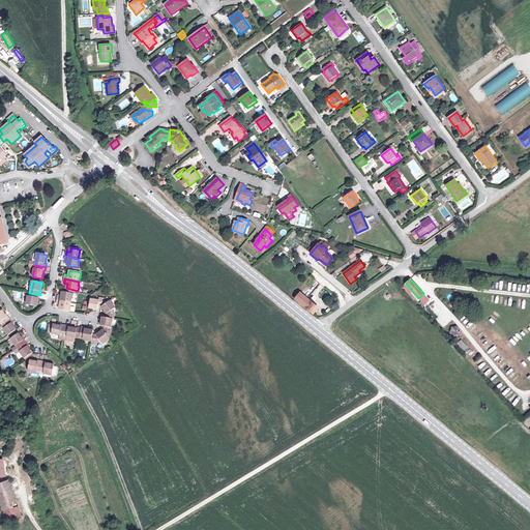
[(408,294),(412,291),(406,284),(402,287),(408,294)]
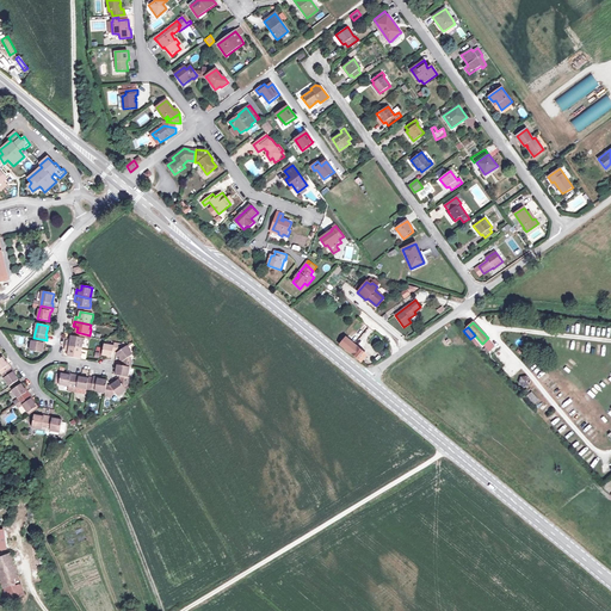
[(66,346),(82,349),(82,345),(84,345),(85,338),(72,335),(71,341),(67,340),(66,346)]
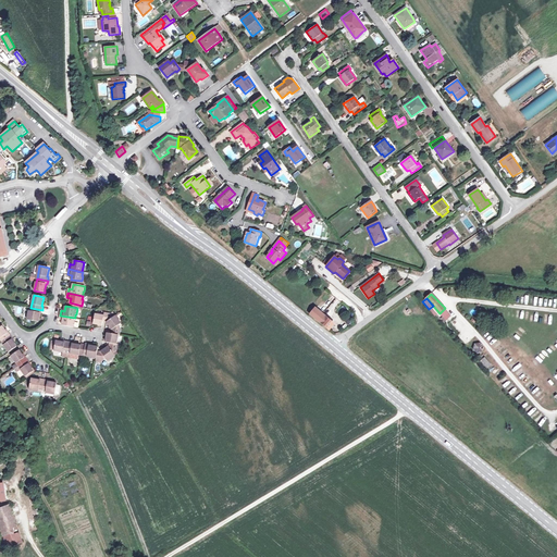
[(322,313),(313,306),(308,312),(317,320),(322,313)]
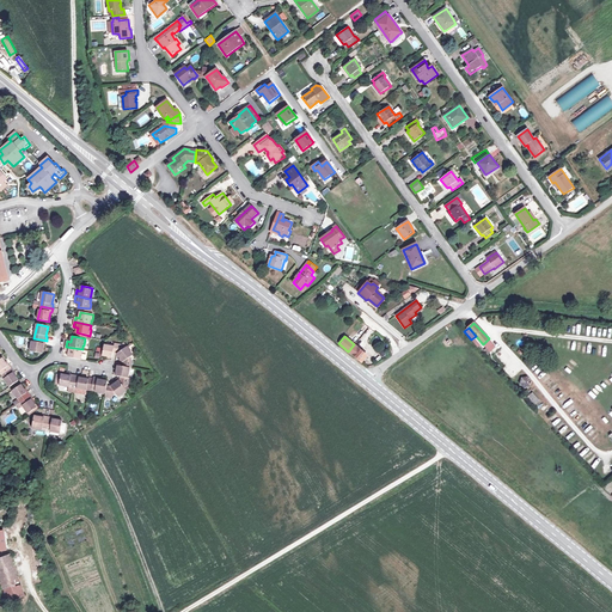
[(47,341),(34,338),(34,342),(32,341),(30,352),(42,354),(43,348),(44,344),(46,344),(47,341)]
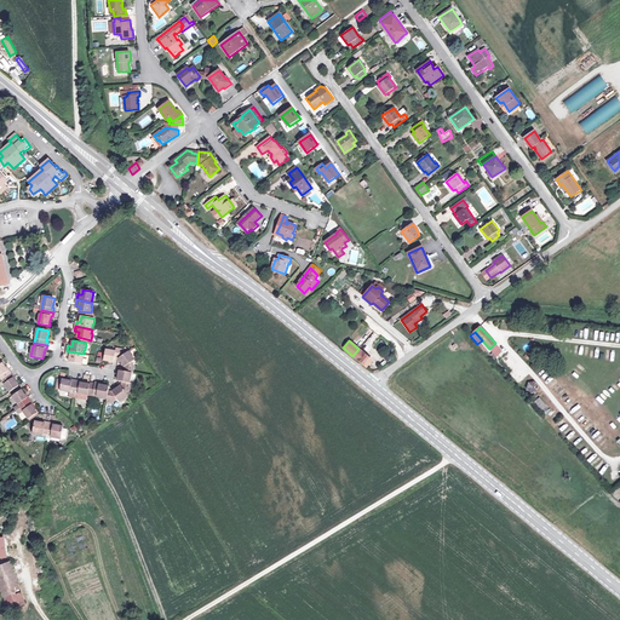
[(499,348),(495,343),(489,349),(494,354),(499,348)]
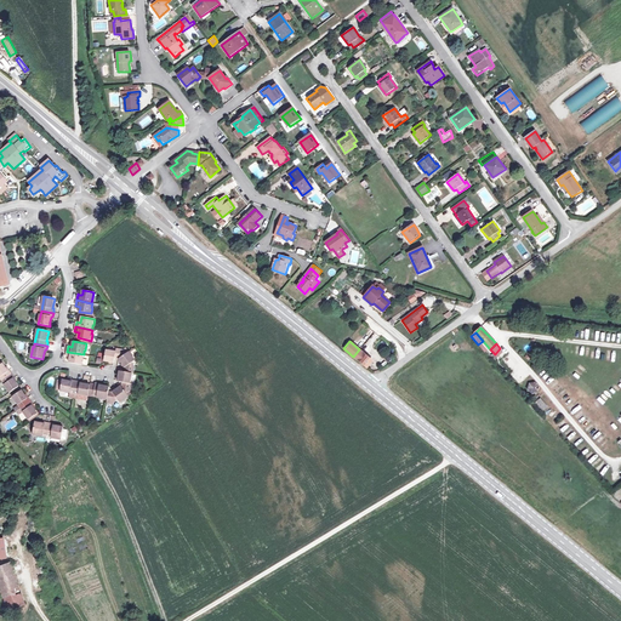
[(117,353),(107,351),(104,362),(114,363),(115,359),(119,359),(126,354),(124,351),(117,349),(117,353)]
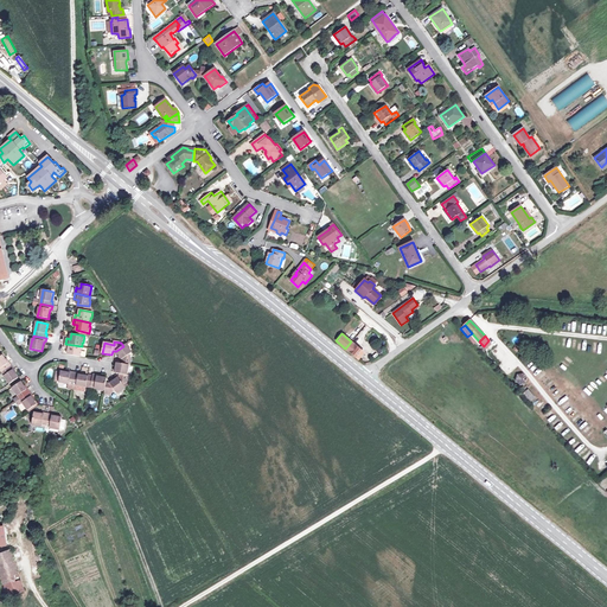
[(358,359),(364,352),(351,342),(345,349),(358,359)]
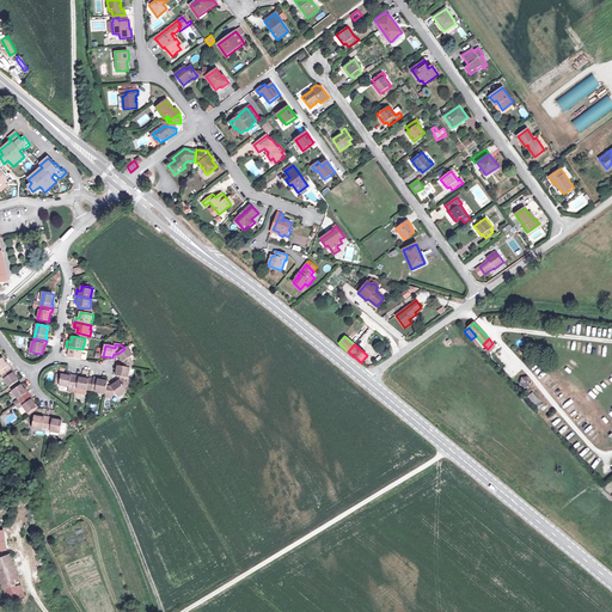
[(81,354),(83,349),(66,347),(66,352),(69,352),(67,357),(81,360),(83,354),(81,354)]
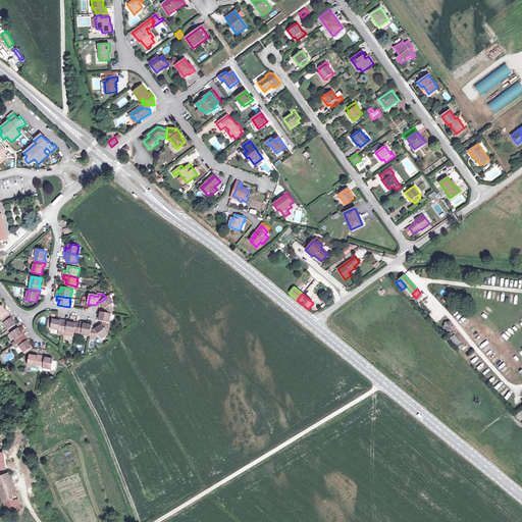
[(108,296),(106,298),(100,302),(105,310),(104,313),(112,314),(113,314),(114,309),(111,305),(113,304),(108,296)]
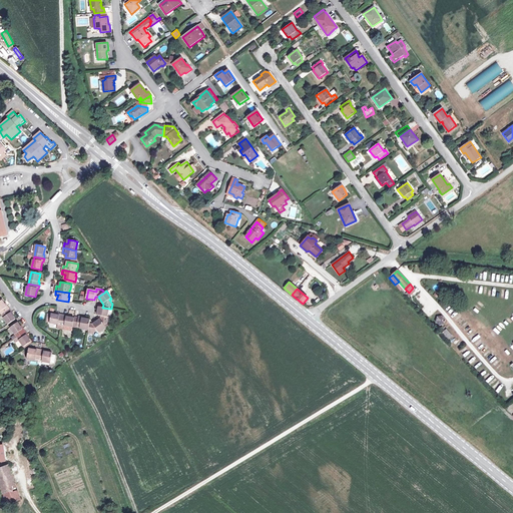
[(0,312),(2,315),(10,309),(8,307),(7,307),(5,304),(2,300),(0,301),(0,312)]
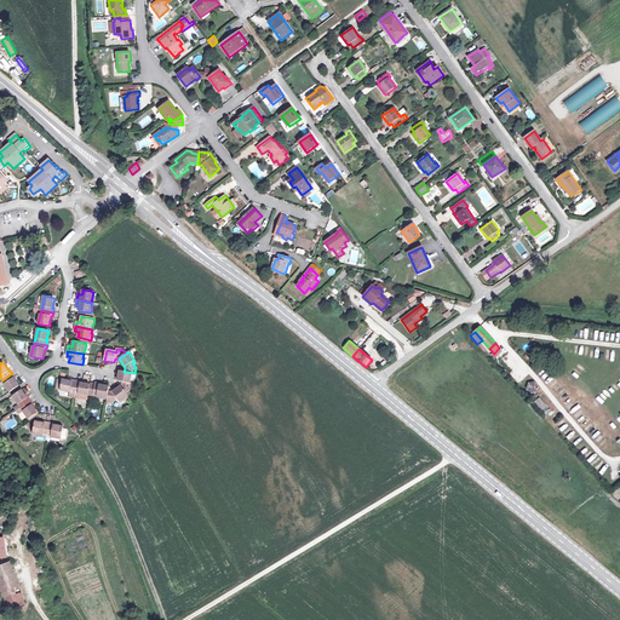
[(133,373),(124,372),(120,371),(119,382),(122,382),(121,385),(127,394),(131,391),(132,384),(131,383),(133,373)]
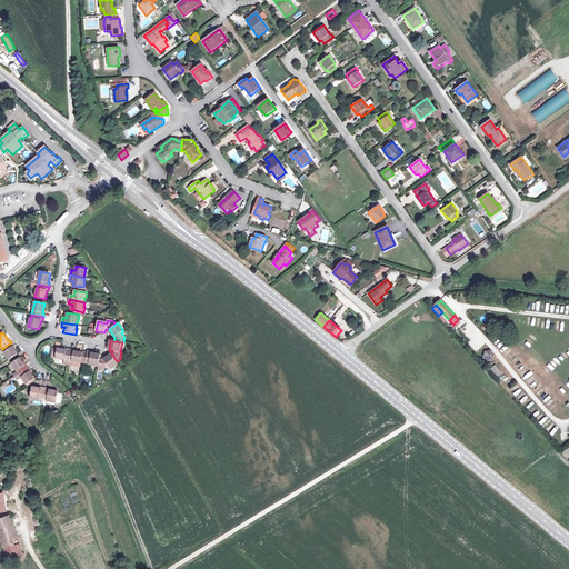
[(11,342),(2,349),(9,360),(18,355),(15,350),(12,347),(13,346),(11,342)]
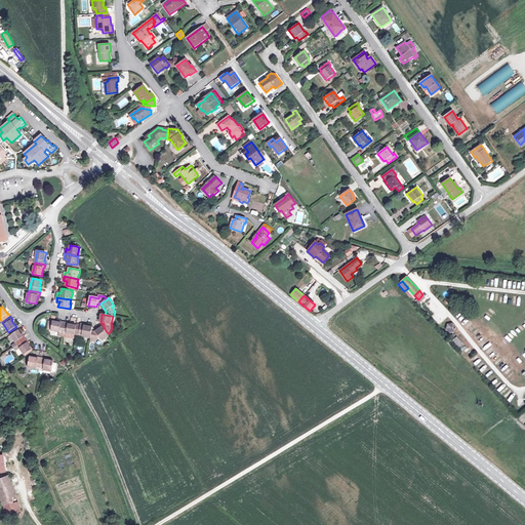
[(57,322),(52,321),(52,322),(51,329),(51,330),(56,331),(56,336),(62,337),(65,322),(62,321),(62,323),(57,322)]
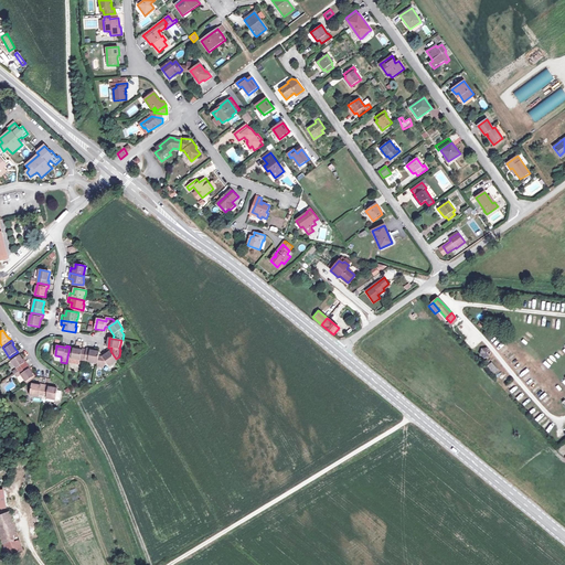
[(73,349),(74,348),(70,347),(66,363),(74,364),(75,360),(80,361),(82,350),(77,350),(73,349)]
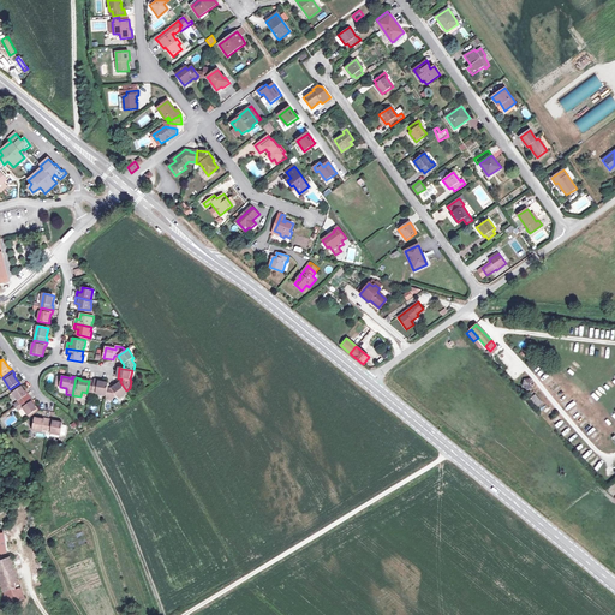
[(530,378),(524,380),(523,386),(526,389),(532,389),(535,383),(530,378)]
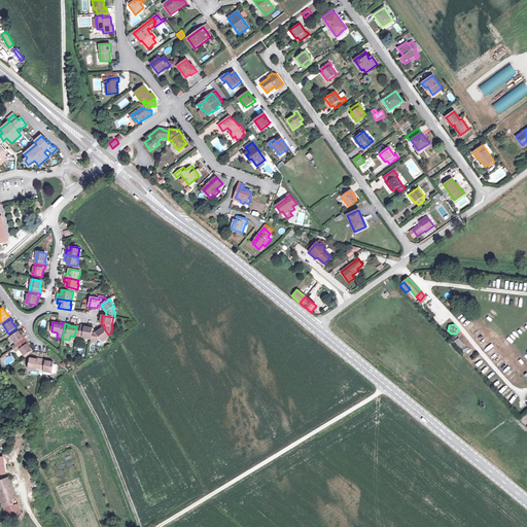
[(84,325),(81,325),(79,336),(82,337),(82,338),(91,340),(93,332),(93,328),(88,327),(84,327),(84,325)]
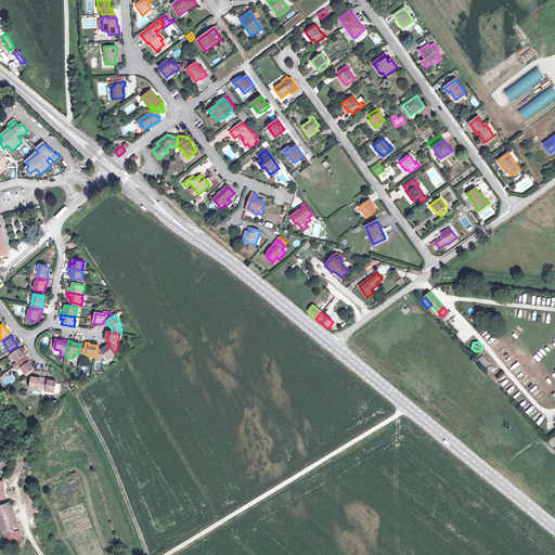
[(114,352),(108,345),(101,351),(98,350),(95,358),(95,359),(102,360),(105,358),(107,360),(115,355),(114,352)]
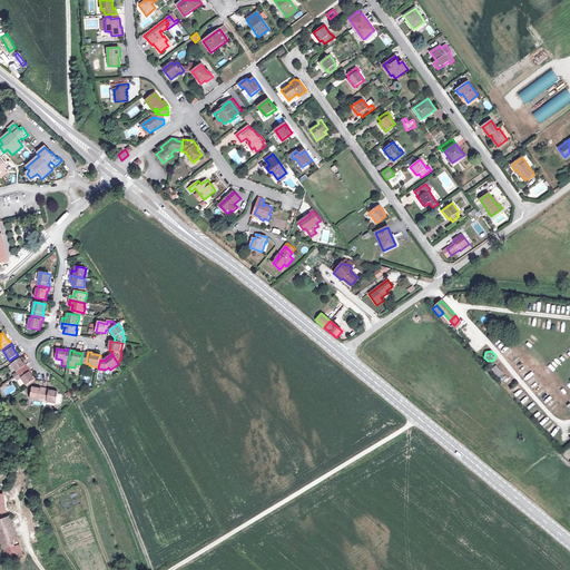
[(514,364),(516,364),(518,367),(523,364),(520,356),(512,361),(514,364)]
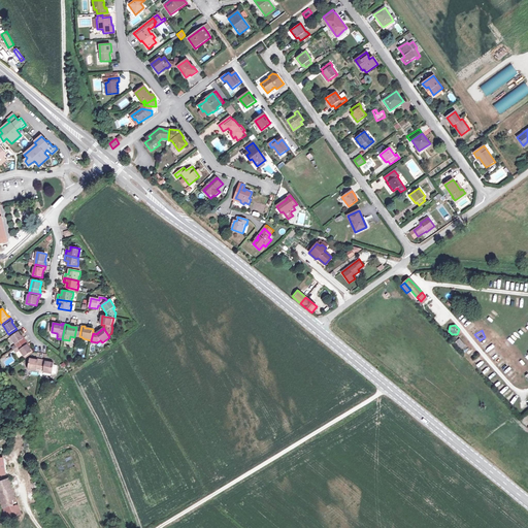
[(21,336),(19,332),(10,337),(15,344),(18,347),(27,340),(25,338),(23,339),(21,336)]
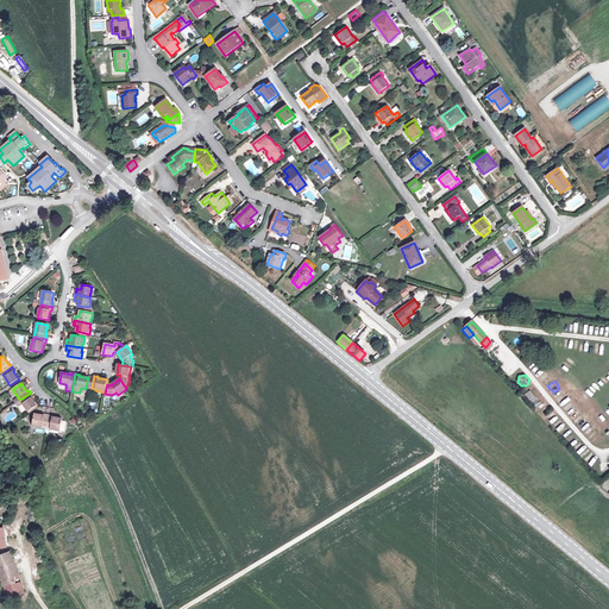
[(537,400),(529,391),(525,395),(532,403),(537,400)]
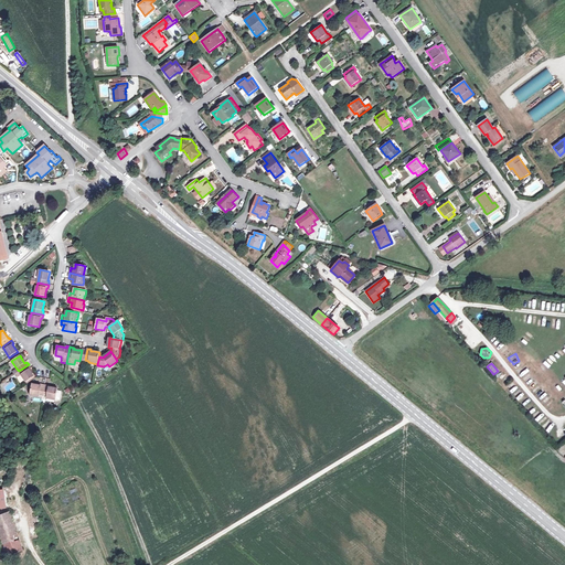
[(31,368),(29,364),(19,371),(21,374),(27,382),(34,376),(32,372),(29,369),(31,368)]
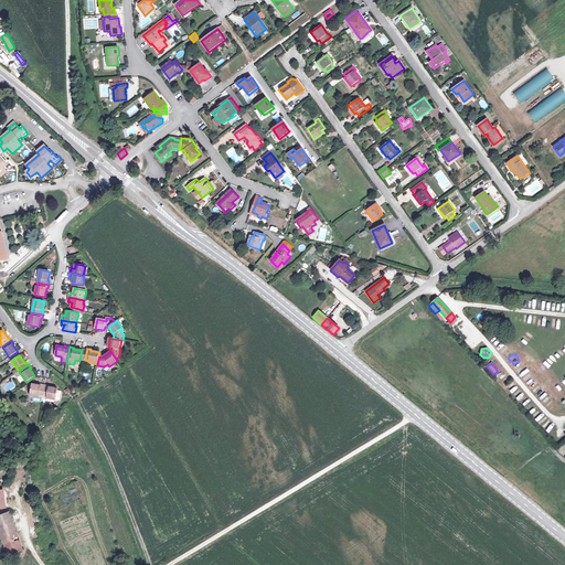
[(532,390),(540,384),(537,381),(530,386),(532,390)]
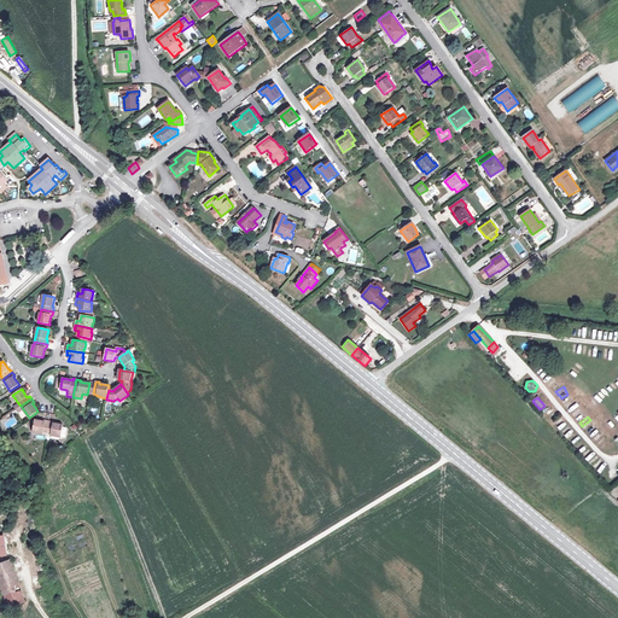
[(47,435),(50,421),(45,420),(45,423),(41,421),(34,420),(31,433),(42,435),(44,433),(47,435)]
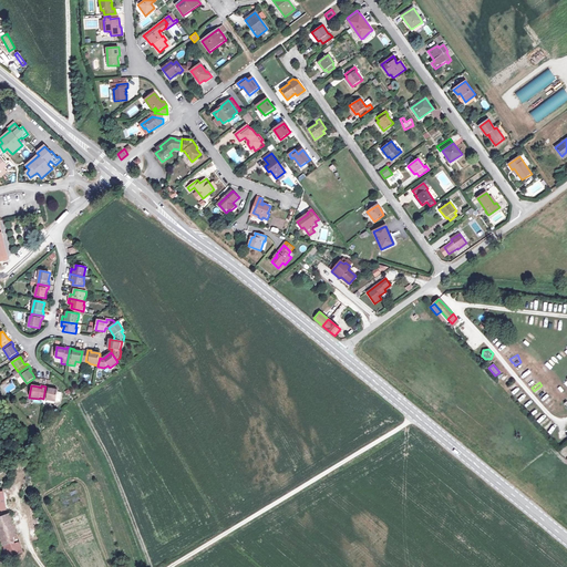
[(49,388),(45,387),(43,399),(47,399),(47,401),(57,402),(59,402),(61,401),(62,394),(61,393),(58,392),(58,391),(52,390),(49,389),(49,388)]
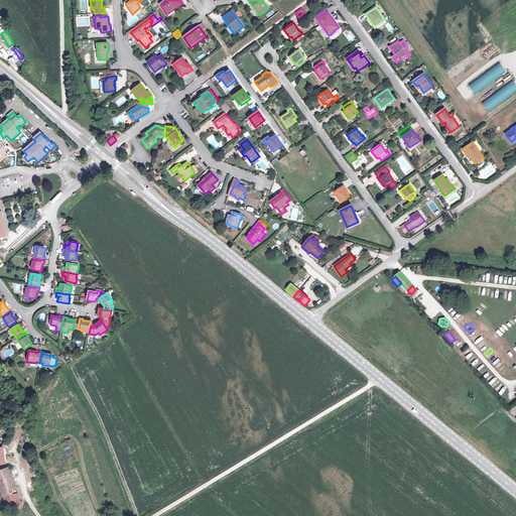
[(8,468),(0,471),(0,486),(3,497),(17,492),(8,468)]
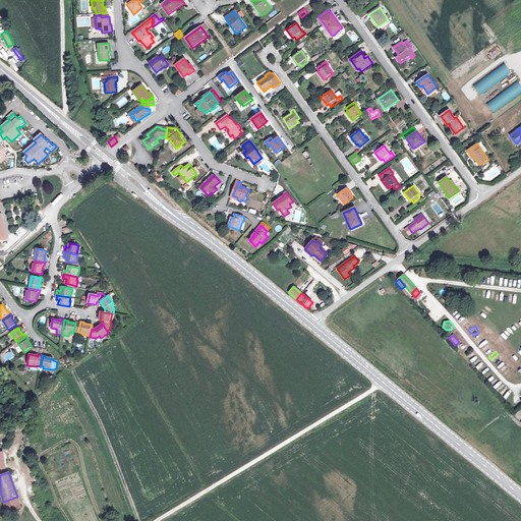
[(21,508),(17,497),(3,502),(7,512),(21,508)]
